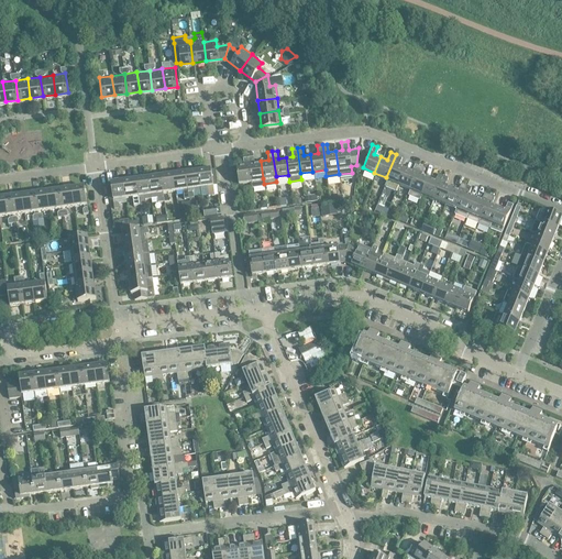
[(235,164),(238,182),(251,179),(248,154),(242,155),(243,164),(235,164)]
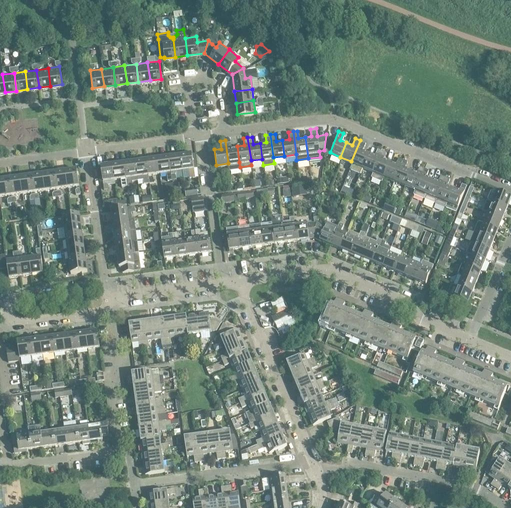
[(230,140),(225,140),(228,163),(229,168),(240,167),(239,162),(237,146),(231,147),(230,140)]
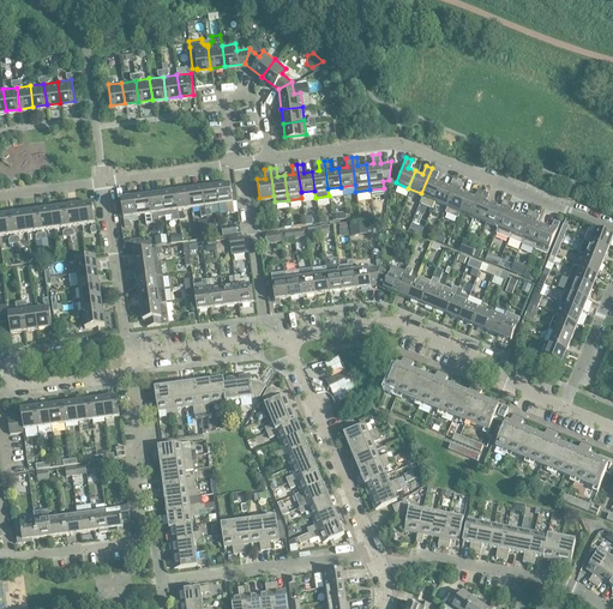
[(433,179),(437,170),(432,168),(421,193),(433,198),(440,181),(433,179)]
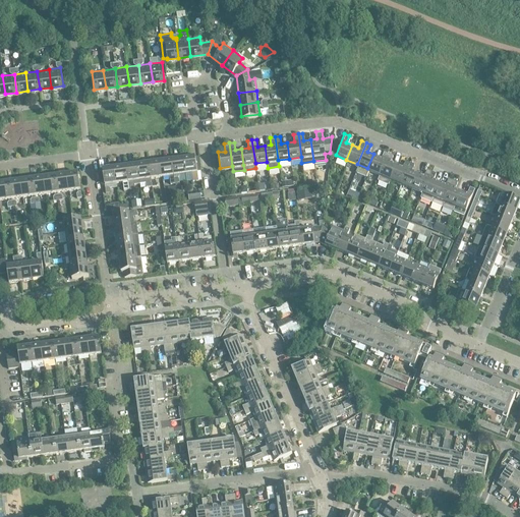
[(383,150),(381,157),(373,154),(367,168),(379,173),(388,151),(383,150)]
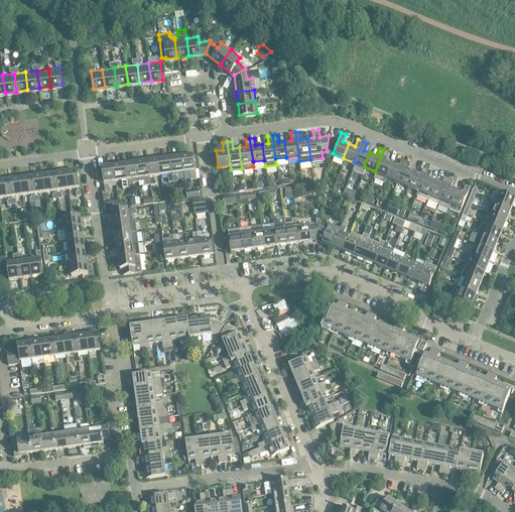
[(385,158),(388,151),(384,149),(375,171),(373,175),(384,180),(386,175),(391,161),(385,158)]
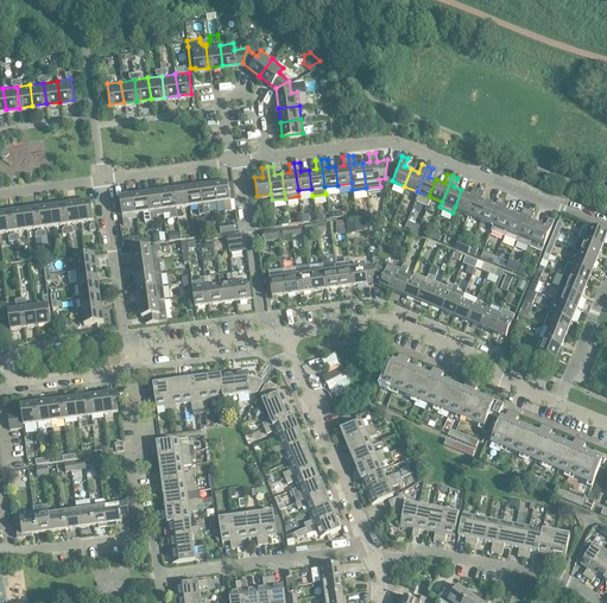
[(227,179),(213,181),(215,200),(223,198),(225,208),(231,207),(234,207),(233,197),(229,197),(227,179)]
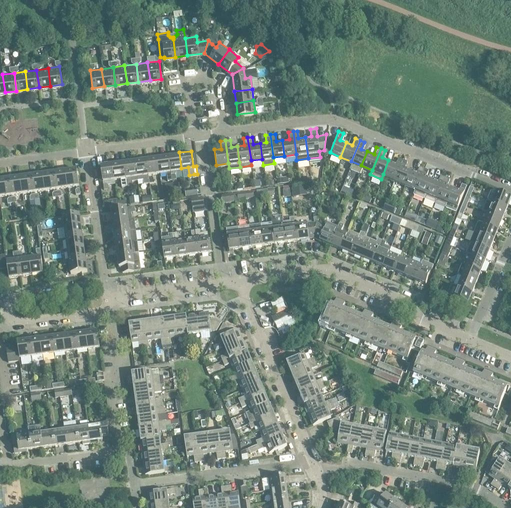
[(168,154),(170,169),(181,168),(179,152),(168,154)]
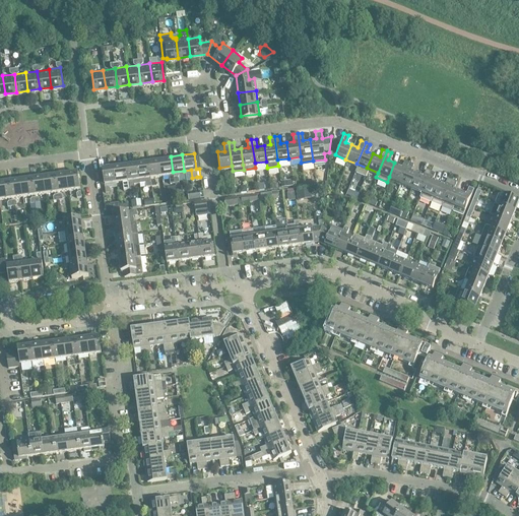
[(171,156),(158,157),(160,174),(168,173),(169,181),(174,180),(173,174),(173,172),(171,156)]
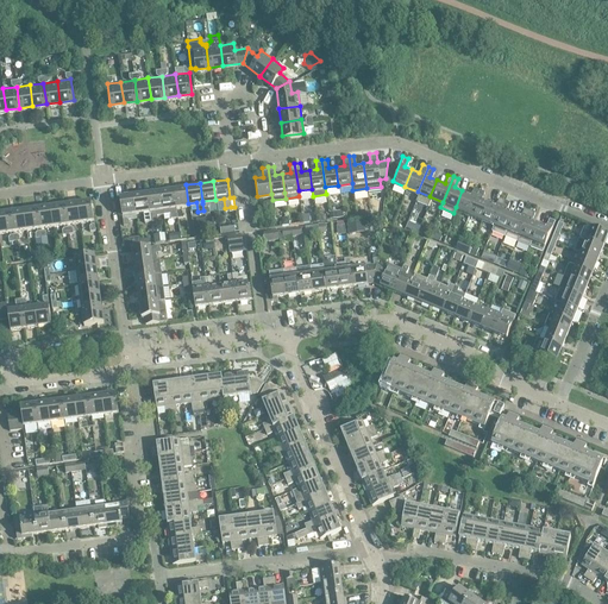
[(173,187),(175,205),(188,203),(186,184),(173,187)]
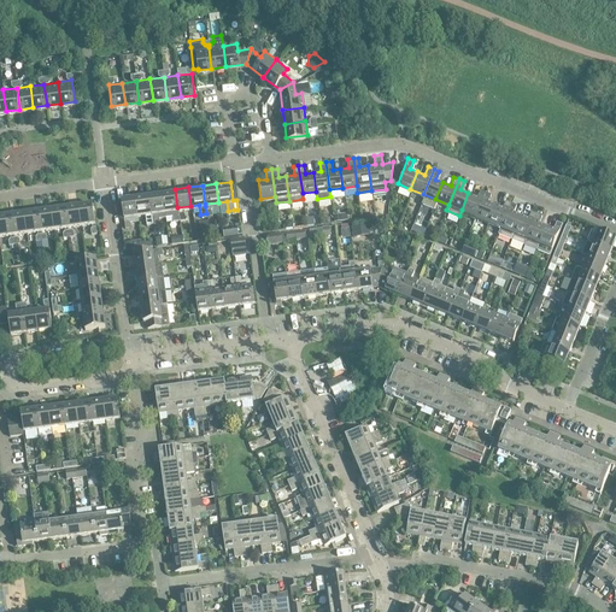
[(479,187),(476,195),(468,193),(462,210),(474,215),(485,189),(479,187)]
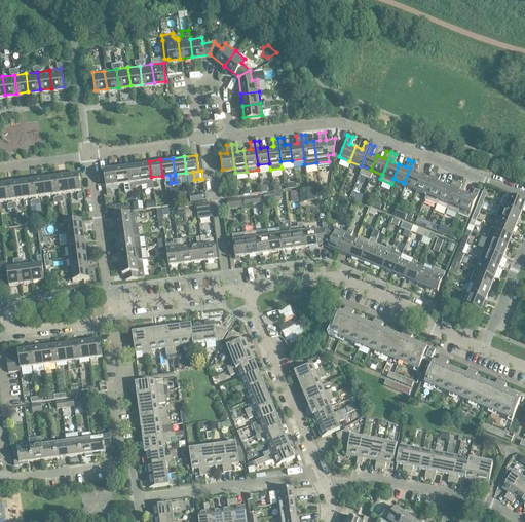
[(152,185),(151,179),(151,177),(149,161),(138,162),(140,182),(146,181),(147,186),(152,185)]
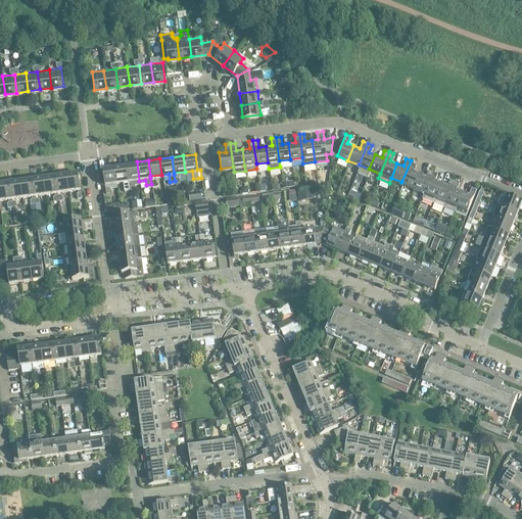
[(413,170),(415,162),(411,160),(401,182),(413,187),(419,172),(413,170)]
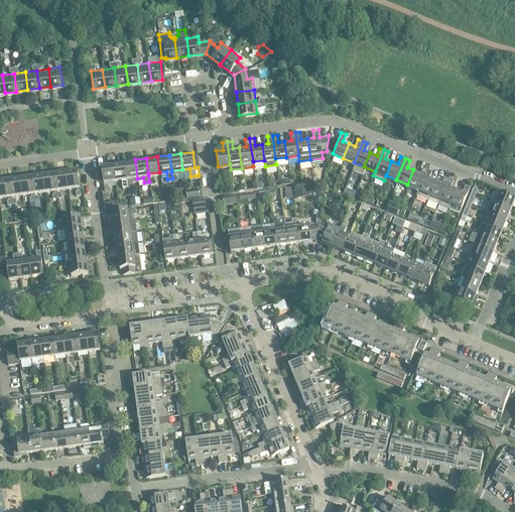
[(135,159),(124,161),(127,184),(132,184),(132,179),(137,178),(135,159)]
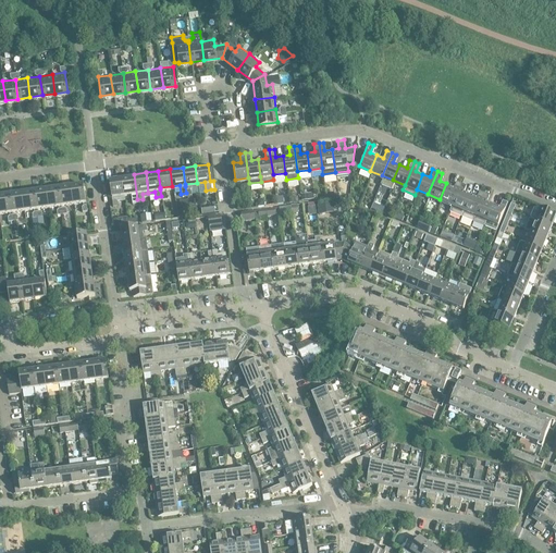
[(137,199),(134,174),(121,175),(123,193),(130,192),(131,200),(137,199)]
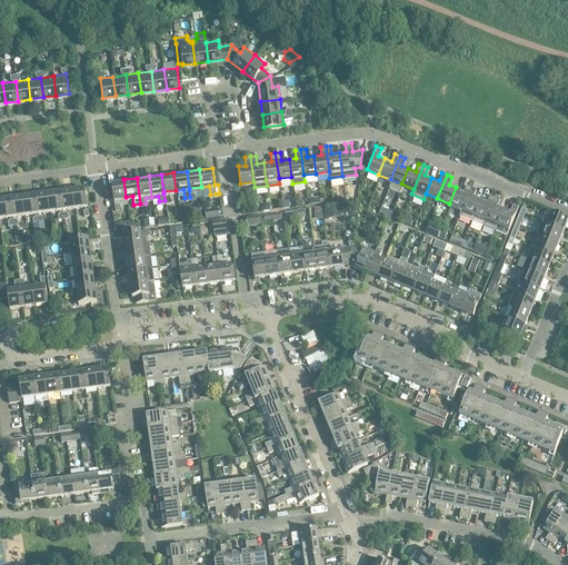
[(123,179),(111,181),(113,198),(126,197),(123,179)]
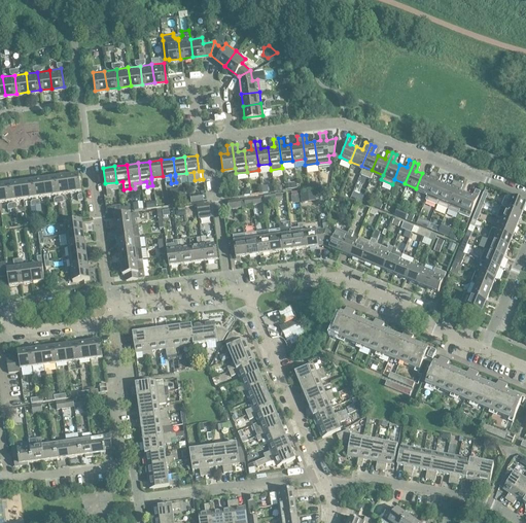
[(431,169),(428,176),(422,173),(416,188),(426,193),(435,171),(431,169)]
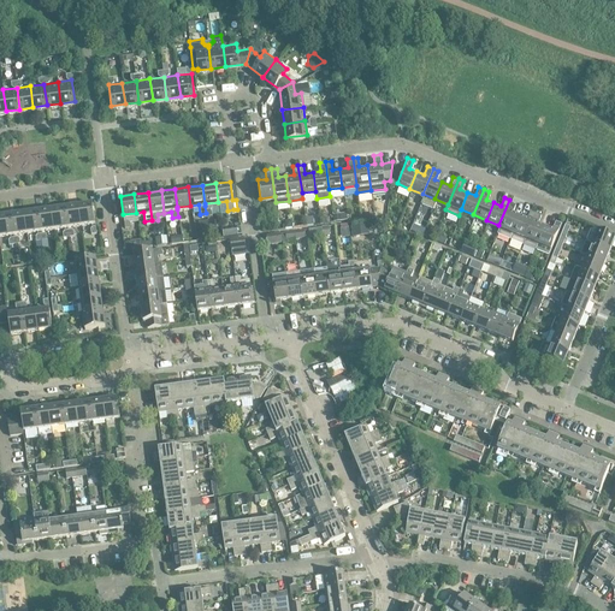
[(94,220),(92,200),(78,202),(81,221),(94,220)]
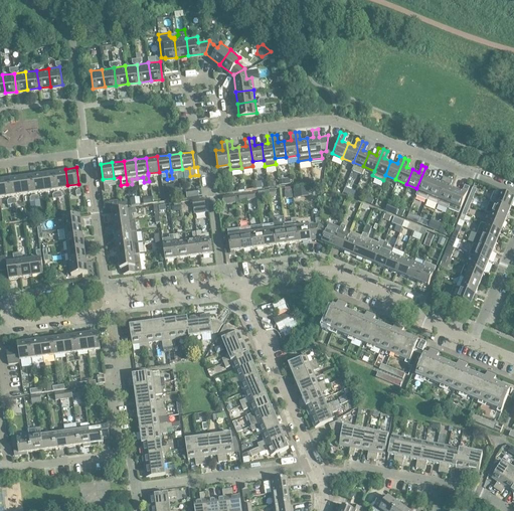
[(425,167),(416,188),(414,193),(425,197),(434,178),(427,176),(431,168),(425,167)]
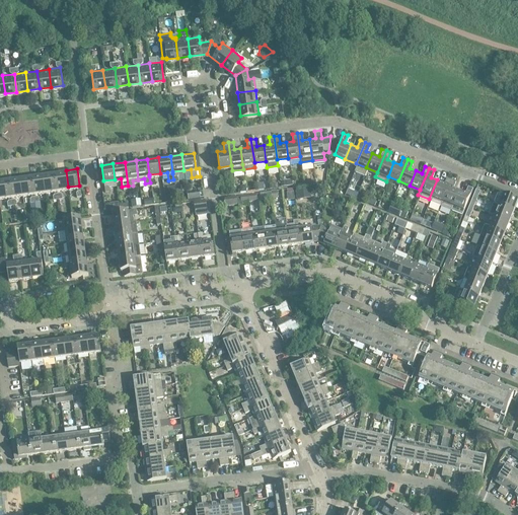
[(54,171),(56,189),(68,187),(66,170),(54,171)]
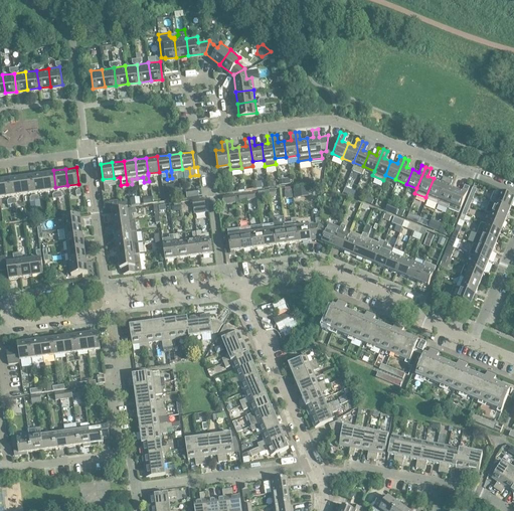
[(44,189),(55,187),(53,170),(42,172),(44,189)]
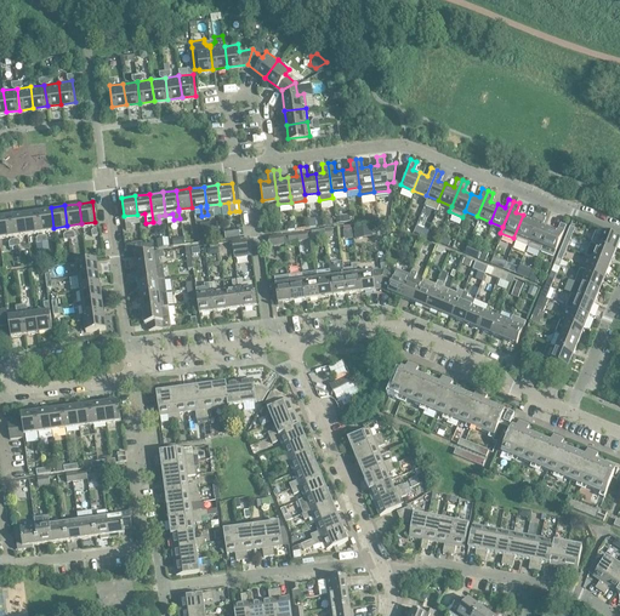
[(40,229),(53,228),(51,207),(37,209),(40,229)]
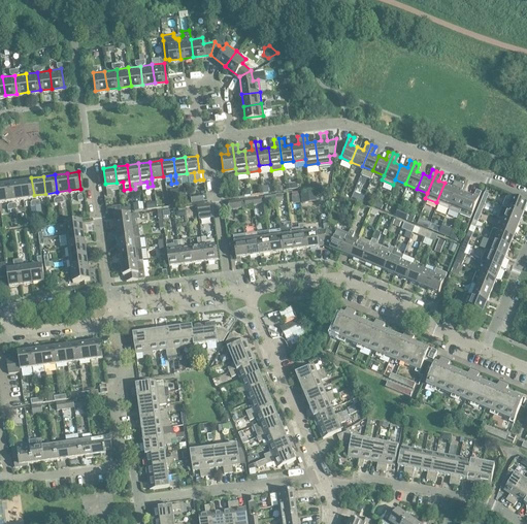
[(22,197),(34,195),(31,177),(20,179),(22,197)]
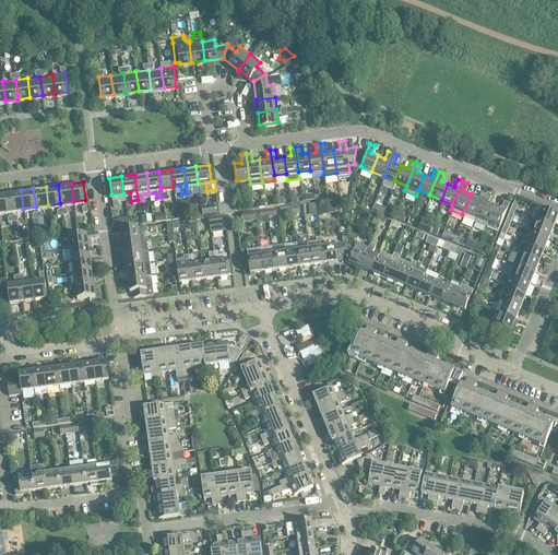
[(481,188),(477,197),(471,193),(462,214),(474,219),(485,190),(481,188)]
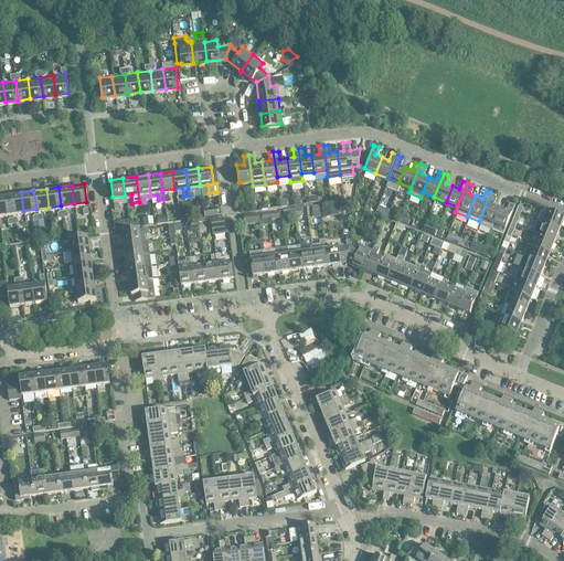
[(11,212),(23,211),(21,192),(9,194),(11,212)]
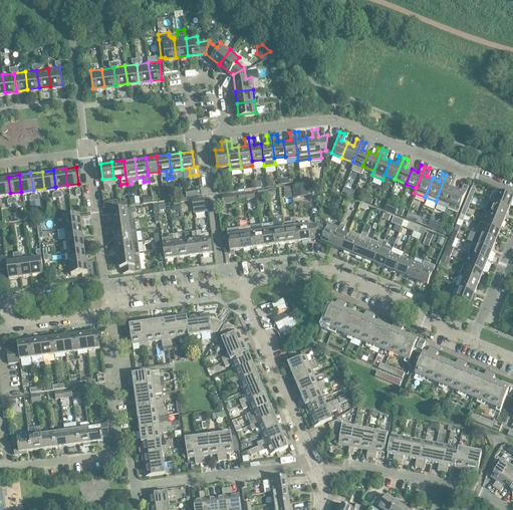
[(448,184),(451,177),(446,175),(436,201),(446,206),(454,187),(448,184)]
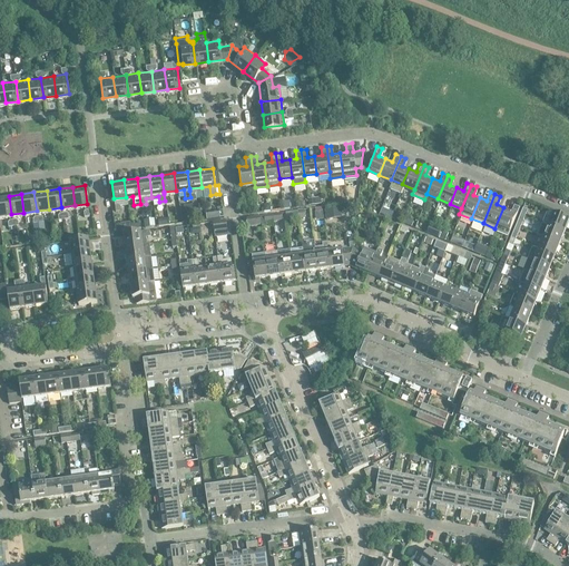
[(0,215),(11,214),(9,196),(0,196),(0,215)]
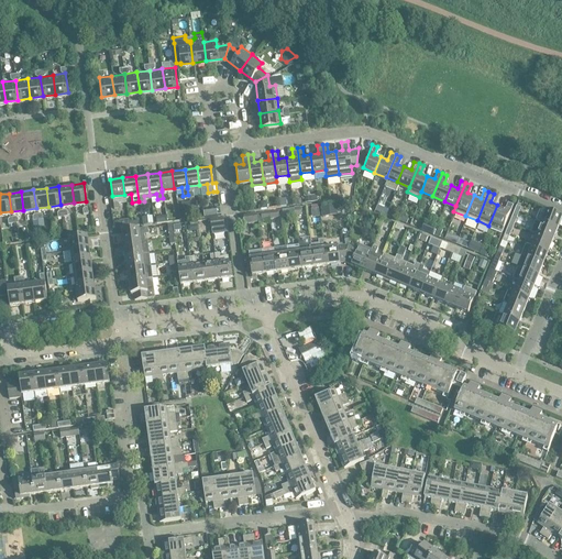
[(488,226),(500,230),(513,201),(507,199),(504,207),(497,205),(488,226)]
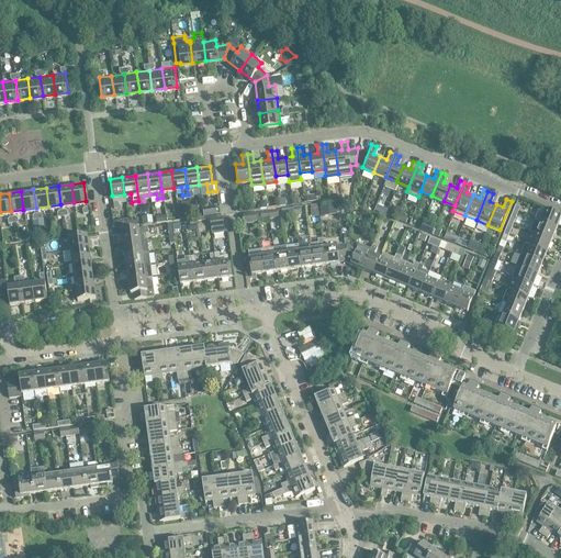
[(327,202),(320,203),(321,213),(328,212),(327,202)]
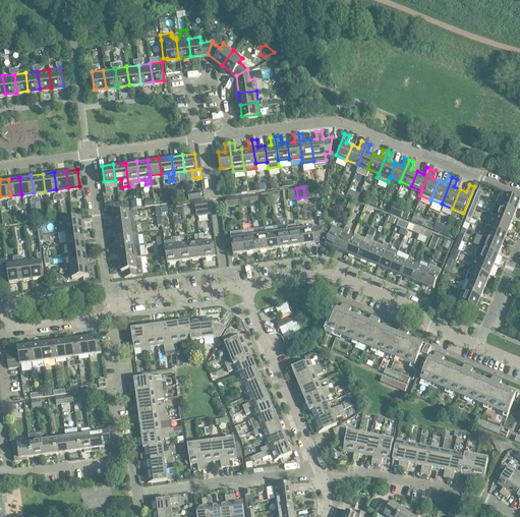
[(175,190),(168,191),(169,199),(176,198),(175,190)]
